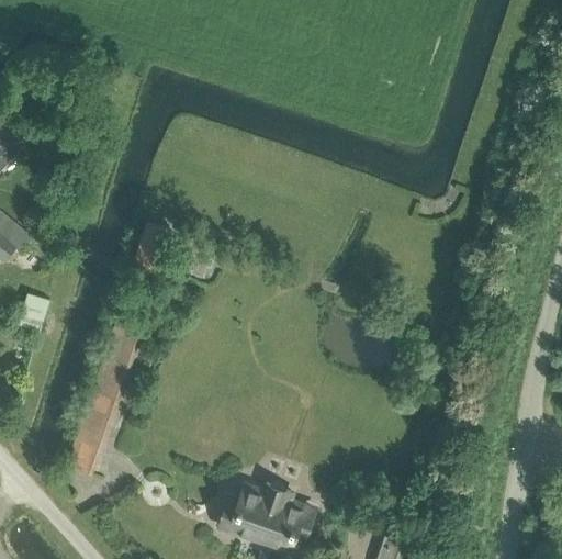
[(0,115),(0,169),(24,143),(11,131),(14,126),(1,115),(0,115)]
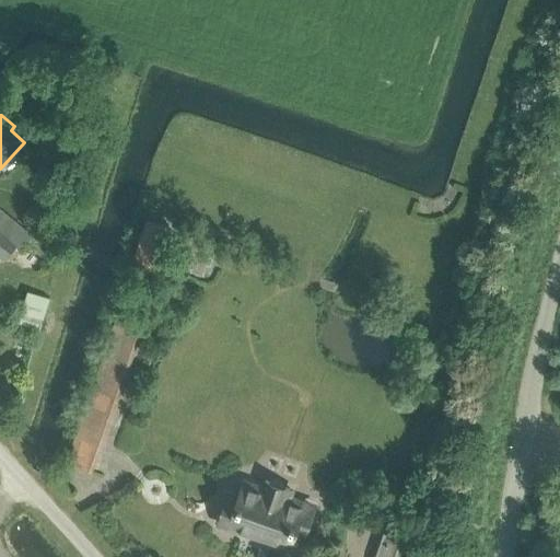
[(0,257),(4,262),(7,259),(12,263),(20,253),(21,254),(28,246),(44,260),(50,252),(0,210),(0,257)]
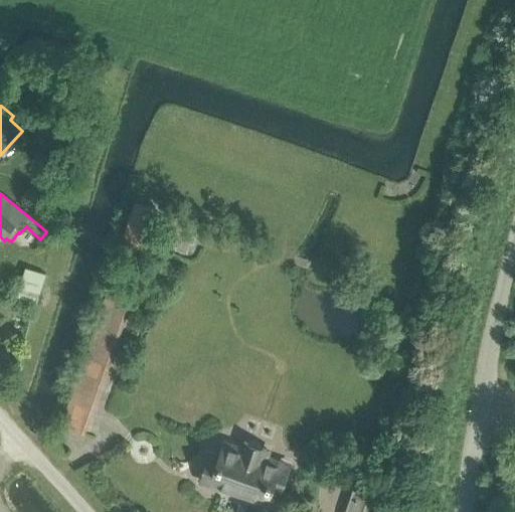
[(135,203),(123,242),(145,249),(157,209),(135,203)]
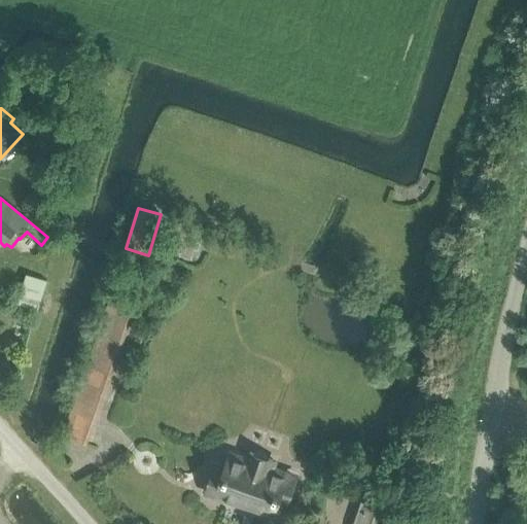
[(45,234),(56,241),(62,230),(51,223),(45,234)]
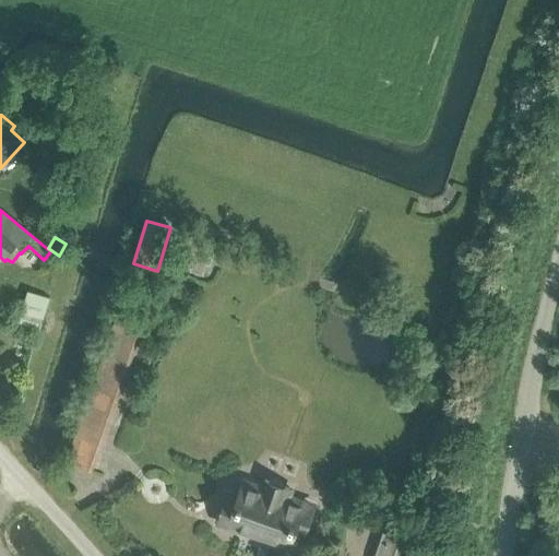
[(18,323),(39,330),(49,298),(27,292),(18,323)]
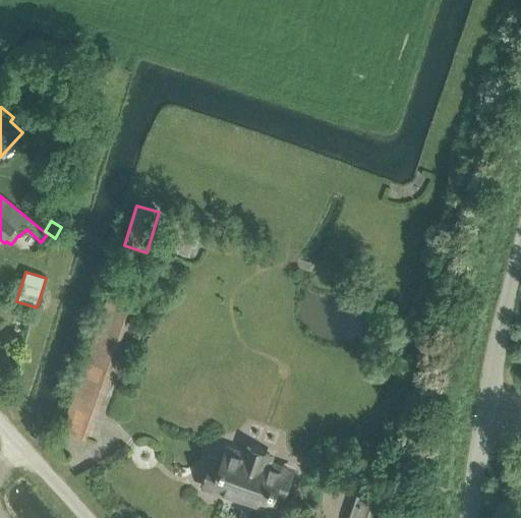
[(62,430),(82,438),(133,294),(113,287),(62,430)]
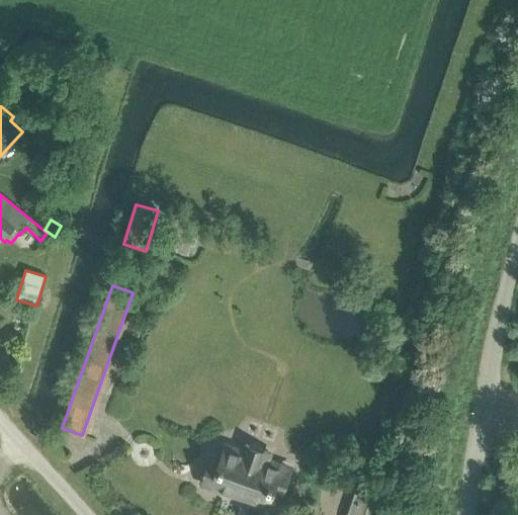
[(211,456),(199,489),(269,513),(273,498),(282,501),(294,468),(271,460),(274,453),(242,442),(240,448),(227,443),(221,459),(211,456)]
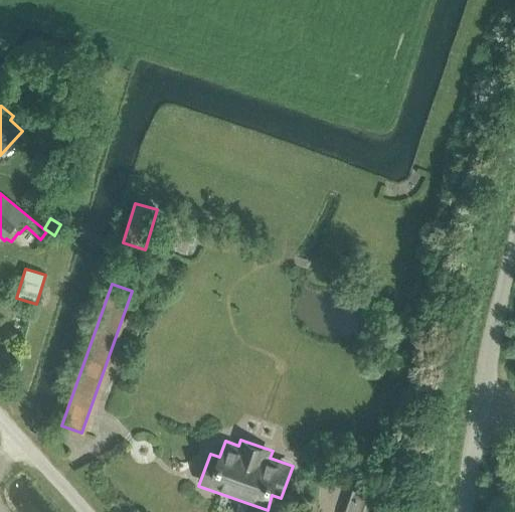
[(372,511),(380,492),(348,482),(350,487),(340,511),(372,511)]
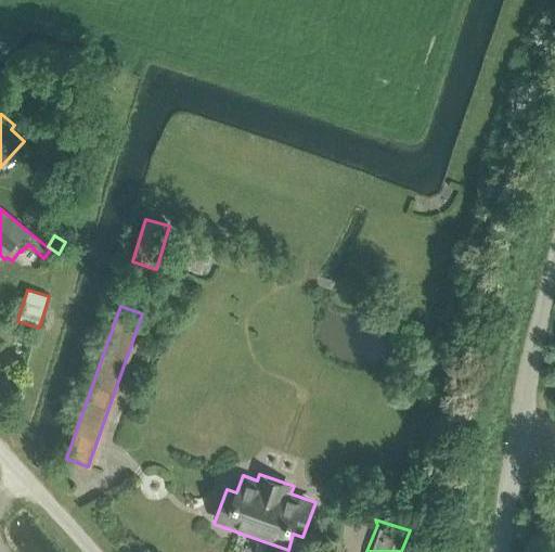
All buildings are outlined.
